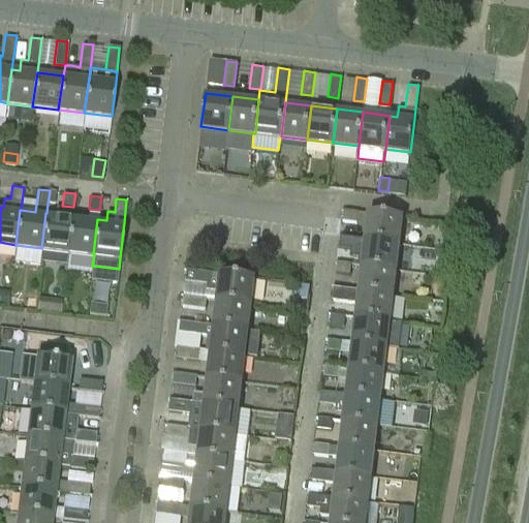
[(45,213),(41,248),(67,251),(71,216),(72,216),(73,207),(62,206),(57,205),(55,214),(47,213),(45,213)]
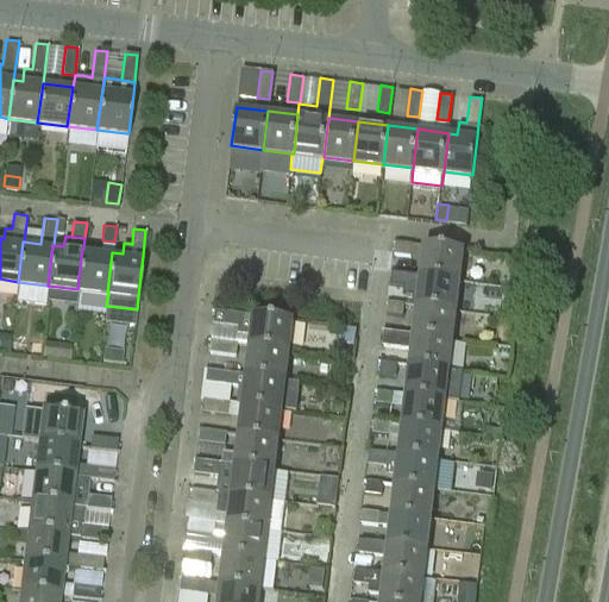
[(412,240),(396,239),(395,250),(410,252),(412,240)]
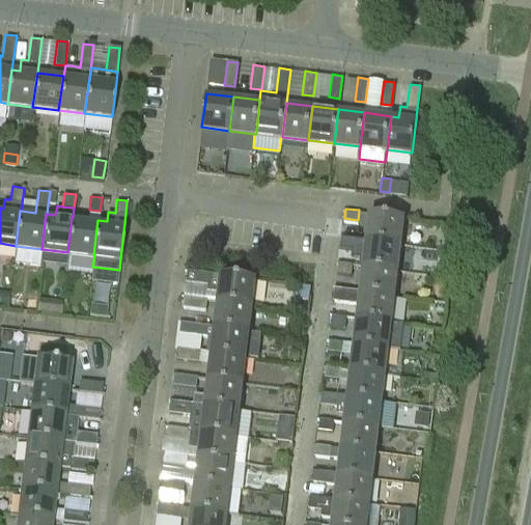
[(367,238),(403,242),(407,216),(371,211),(368,238),(367,238)]
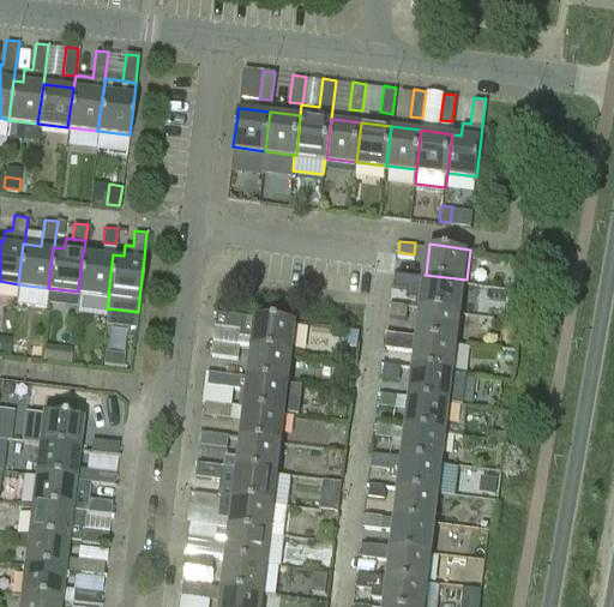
[(84,251),(83,251),(78,292),(108,295),(113,254),(84,251)]
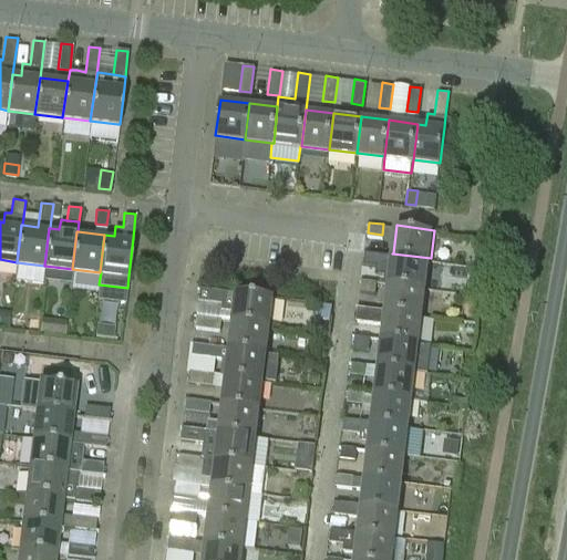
[(364,250),(363,261),(377,262),(377,269),(391,271),(389,281),(428,287),(431,258),(392,253),(393,253),(364,250)]
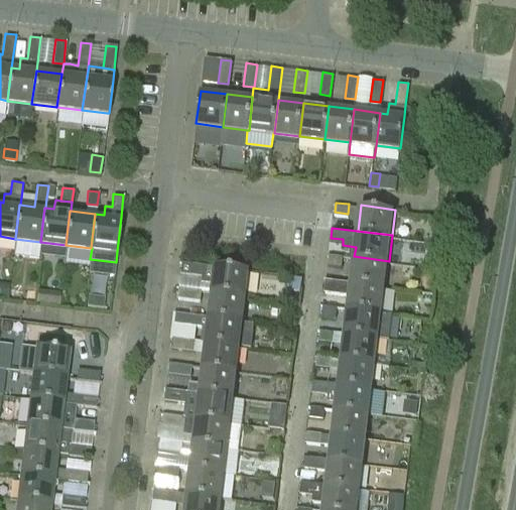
[(343,254),(329,252),(328,263),(342,264),(343,254)]
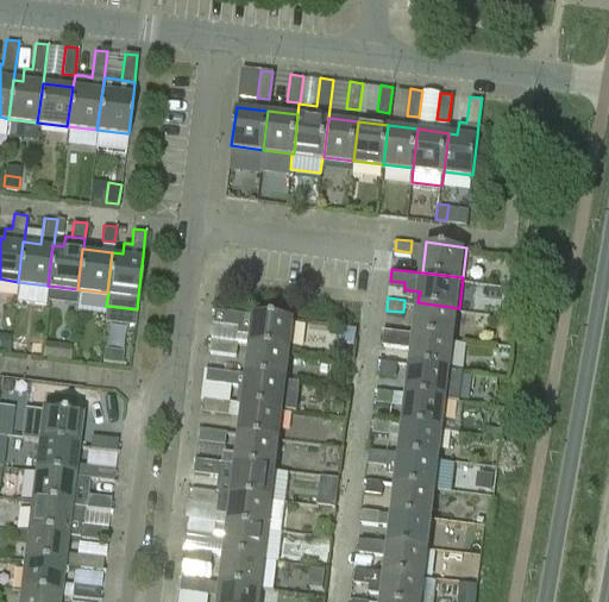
[(513,301),(507,300),(501,305),(501,311),(512,313),(513,301)]
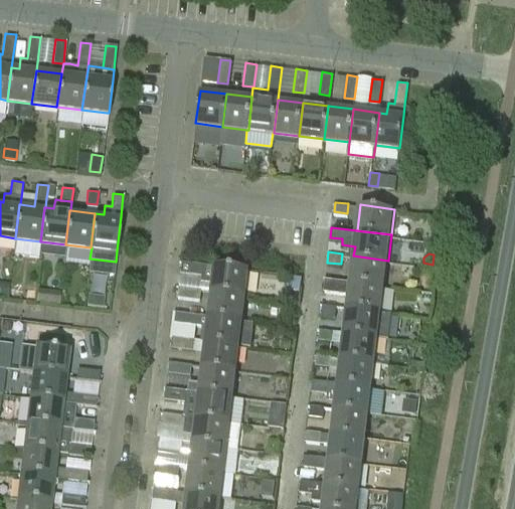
[(384,286),(388,261),(353,256),(350,280),(350,281),(384,286)]
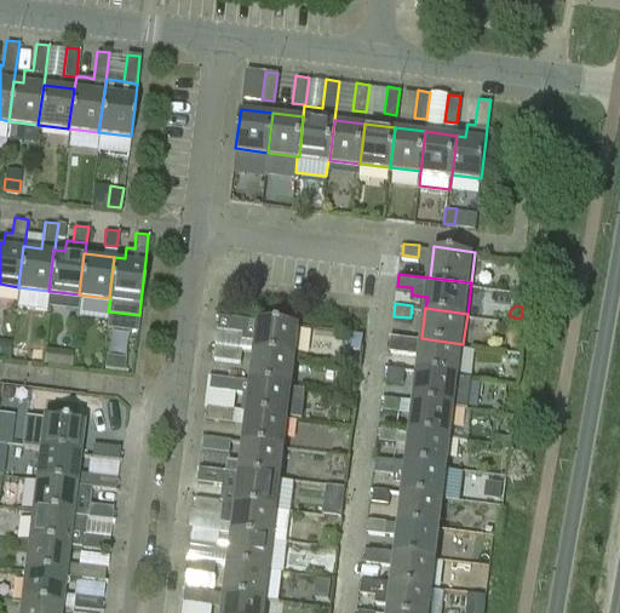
[(256,349),(294,354),(298,322),(218,313),(217,326),(242,328),(241,336),(256,338),(254,348),(256,348),(256,349)]
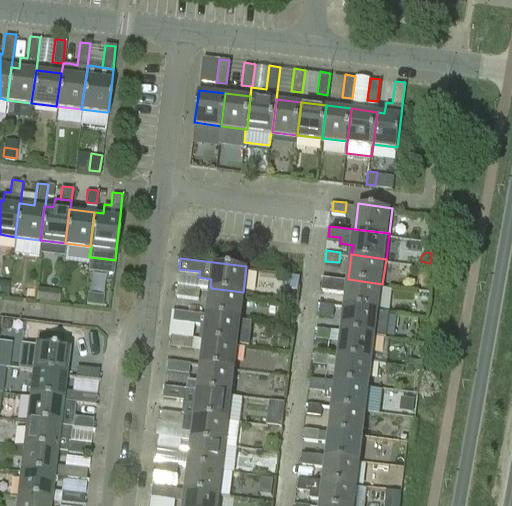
[(336,288),(337,277),(323,276),(322,286),(336,288)]
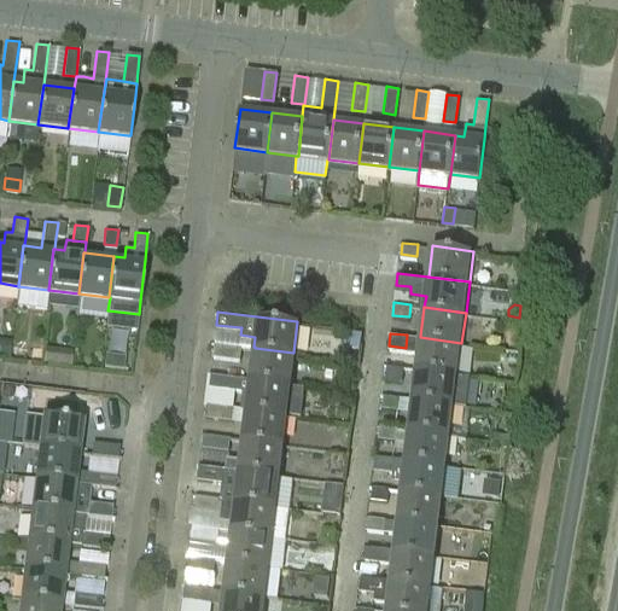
[(12,351),(45,353),(45,336),(12,335),(12,351)]
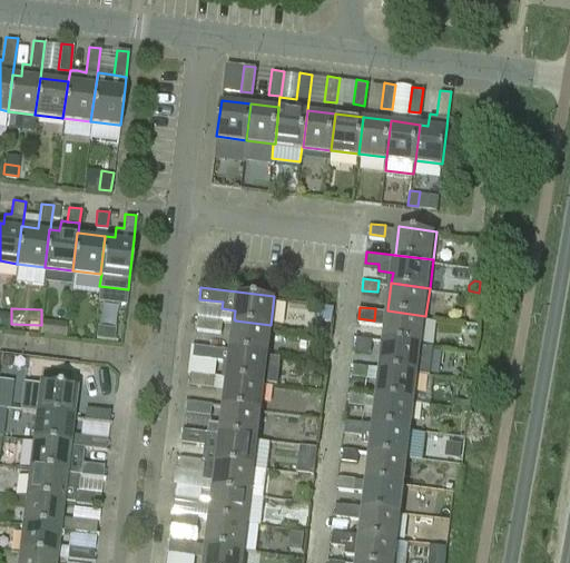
[(375,308),(374,320),(386,322),(384,339),(422,344),(425,316),(387,310),(387,309),(375,308)]
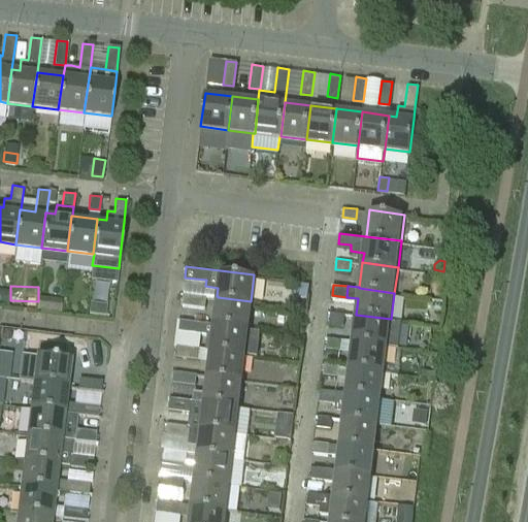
[(10,289),(0,287),(0,301),(8,302),(10,289)]
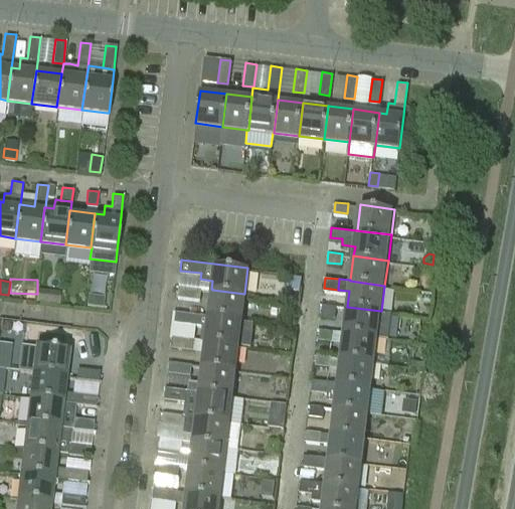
[(201,288),(179,285),(177,295),(200,298),(201,288)]
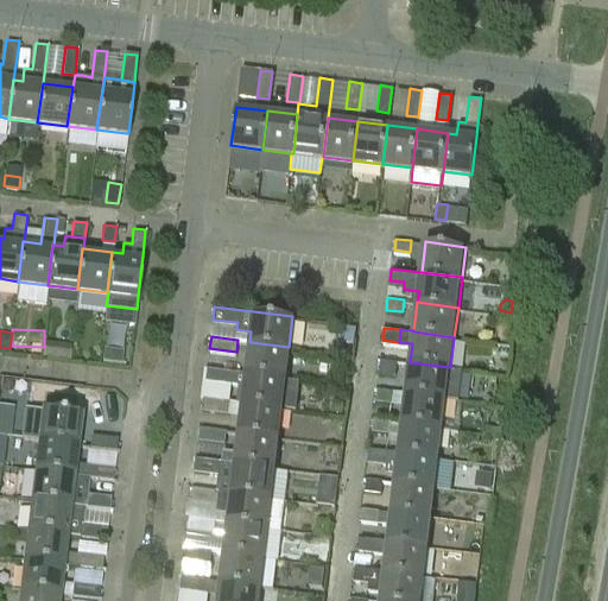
[(52,339),(50,354),(70,355),(73,341),(52,339)]
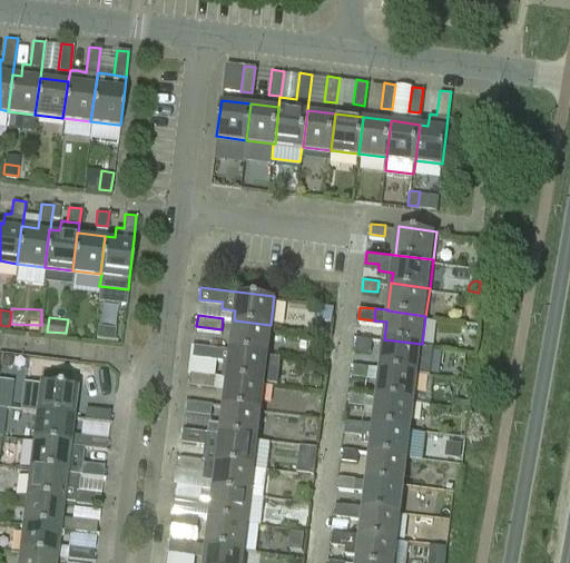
[(234,319),(231,347),(232,347),(232,348),(267,353),(271,325),(235,320),(235,319),(234,319)]
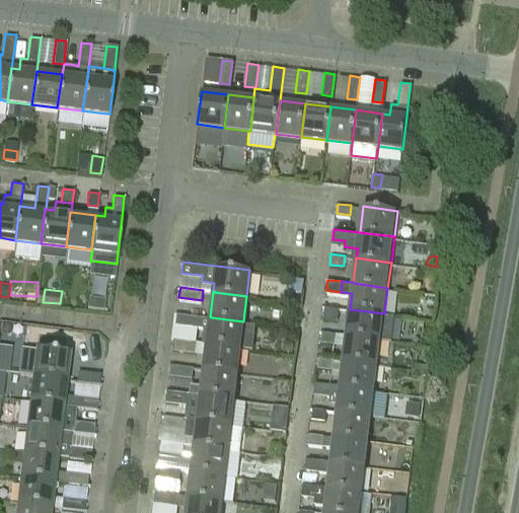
[(89,295),(88,307),(105,309),(106,298),(89,295)]
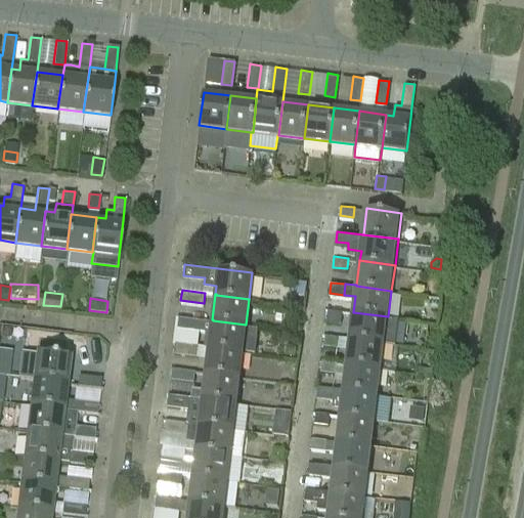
[(342,309),(328,308),(326,318),(341,320),(342,309)]
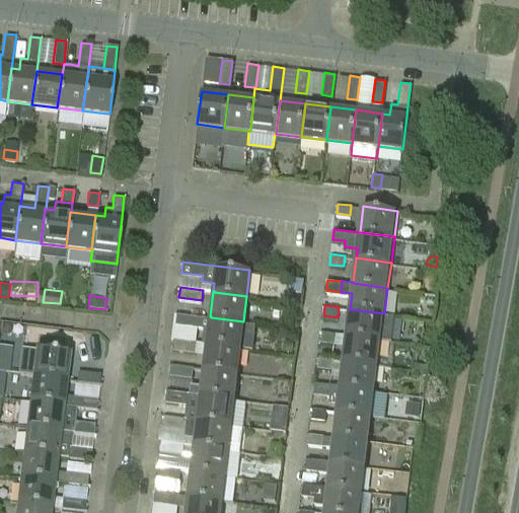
[(350,309),(347,335),(381,339),(391,340),(394,314),(384,313),(350,309)]
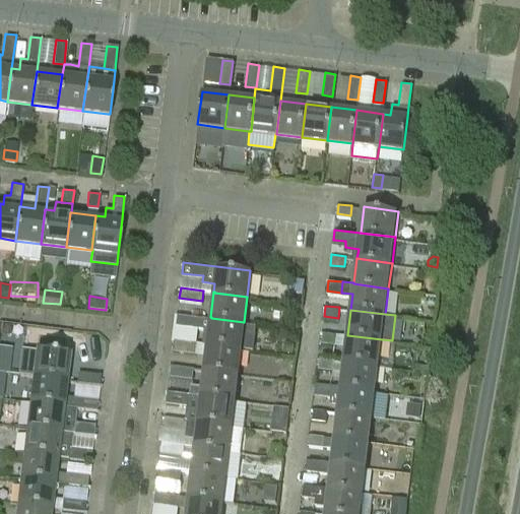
[(208,343),(241,347),(244,322),(211,318),(211,317),(210,317),(178,313),(176,323),(209,327),(207,342),(208,343)]
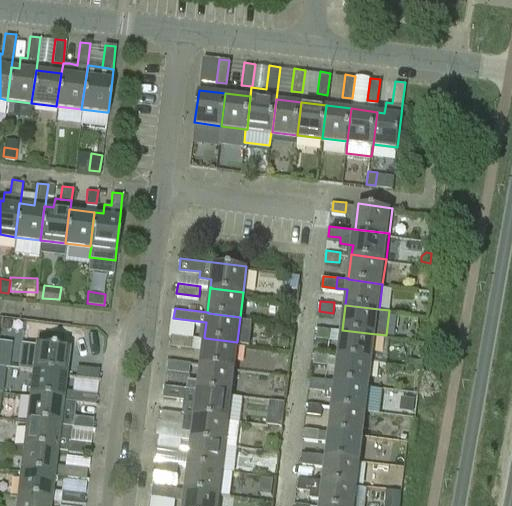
[(331,327),(317,325),(316,336),(330,338),(331,327)]
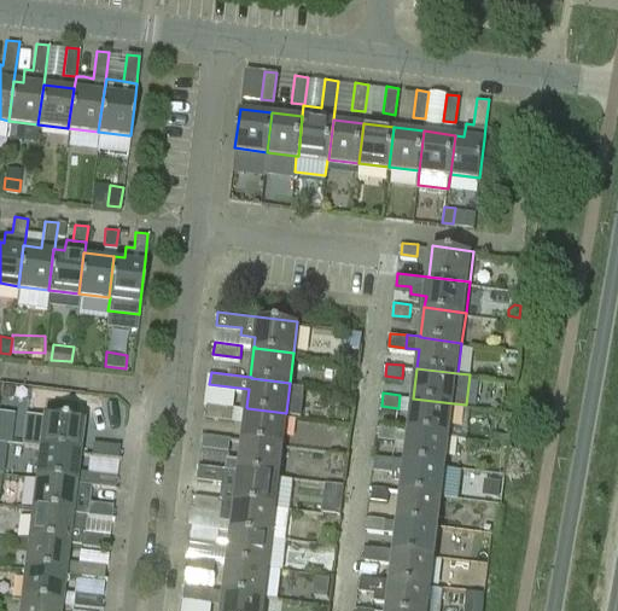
[(454,403),(413,399),(409,429),(450,434),(454,403)]
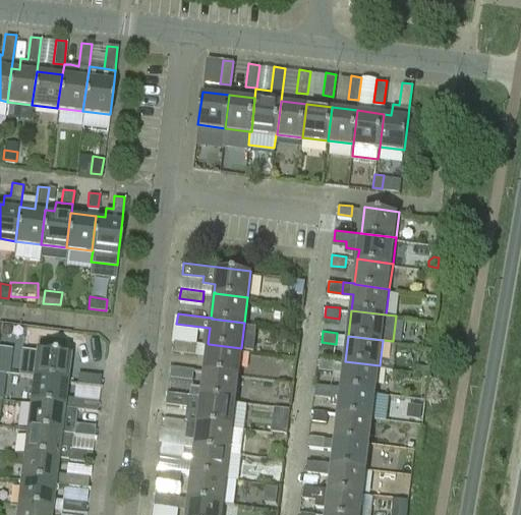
[(174,339),(173,350),(207,354),(208,343),(174,339)]
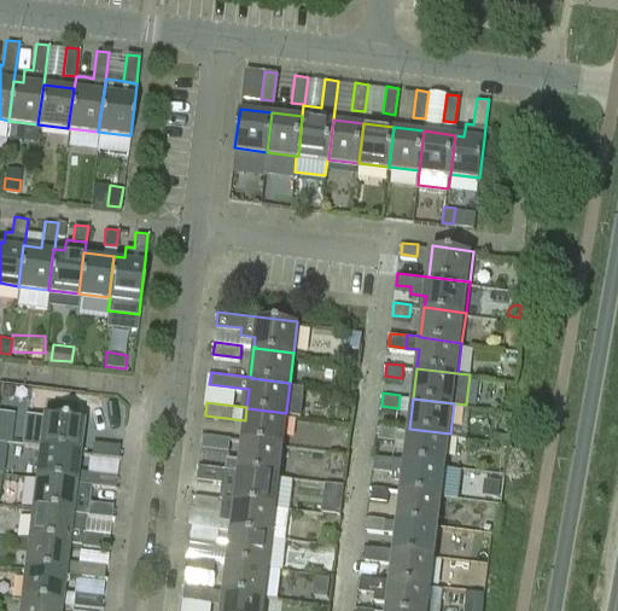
[(244,438),(283,443),(286,413),(248,408),(246,407),(245,420),(243,437),(244,438)]
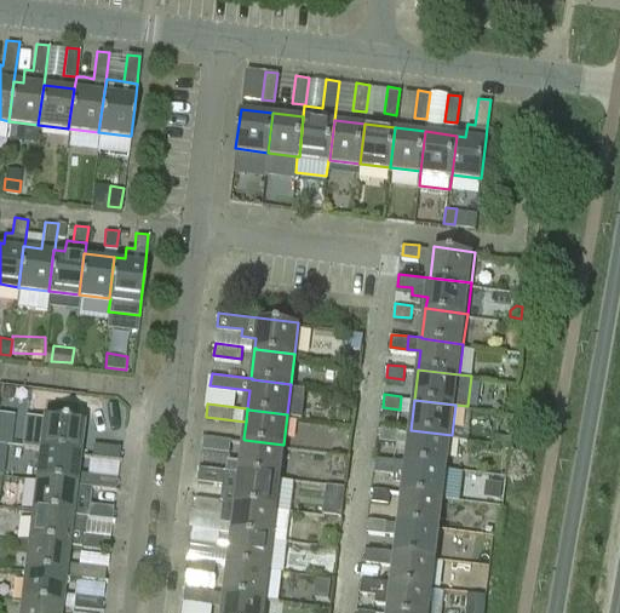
[(44,414),(40,446),(80,451),(84,419),(44,414)]
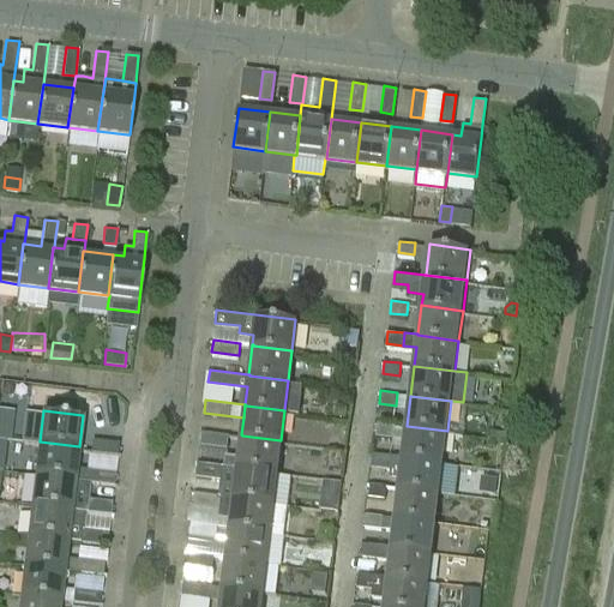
[(391,436),(393,422),(377,420),(375,433),(391,436)]
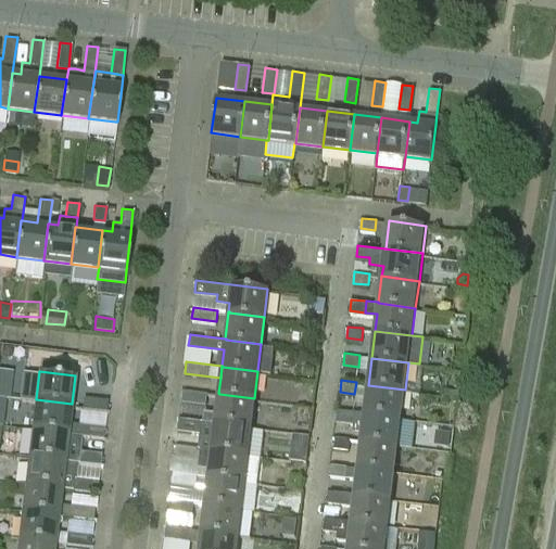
[(365,411),(365,412),(402,417),(405,390),(368,385),(366,400),(365,411)]
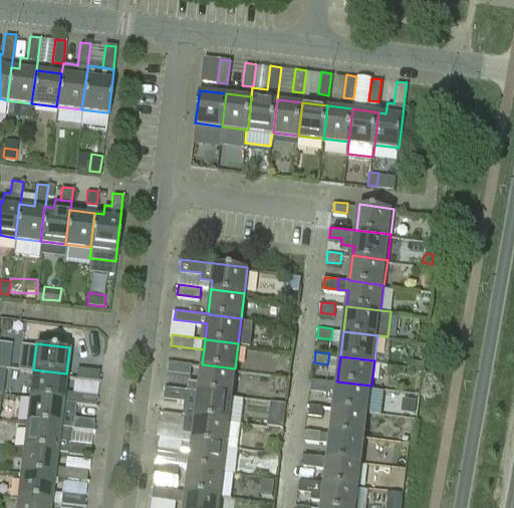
[(192,362),(169,359),(168,369),(190,372),(192,362)]
